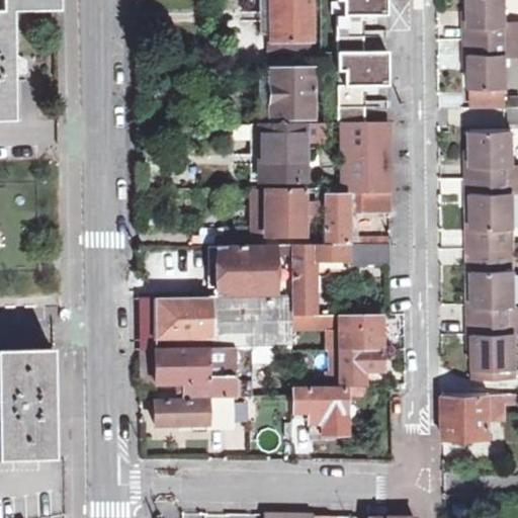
[(56,12),(56,0),(0,0),(0,123),(9,123),(8,79),(8,63),(8,51),(7,12),(56,12)]
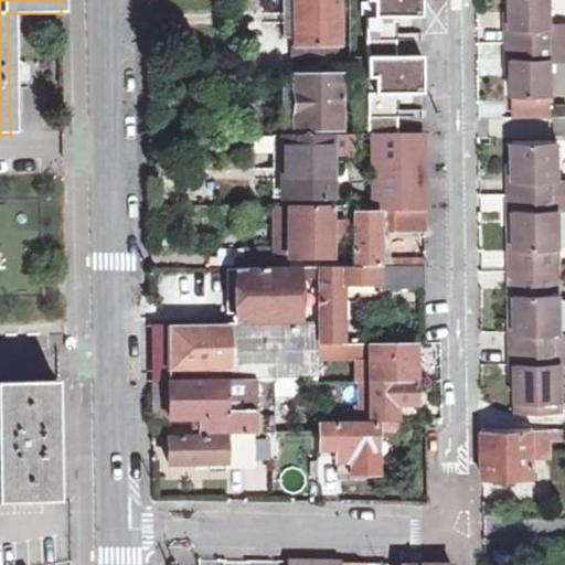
[(334,0),(291,0),(291,56),(336,55),(334,0)]
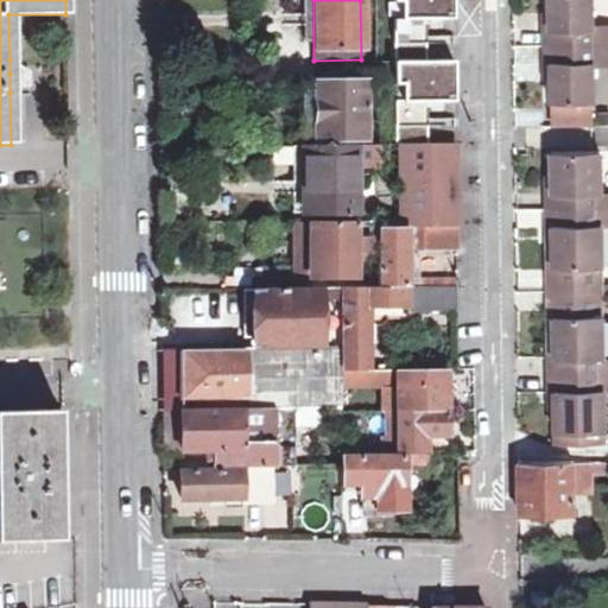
[(455,0),(396,0),(396,6),(404,6),(404,18),(392,18),(394,67),(429,65),(428,21),(456,20),(455,0)]
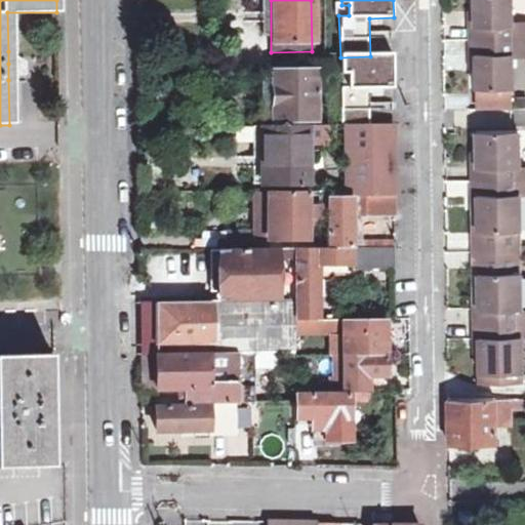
[(507,0),(470,0),(470,14),(470,30),(466,30),(466,43),(508,42),(507,0)]
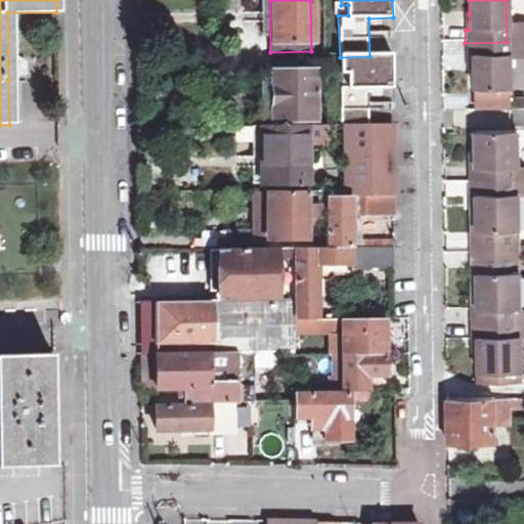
[(507,91),(507,42),(465,43),(465,58),(465,59),(470,59),(471,73),(470,92),(507,91)]
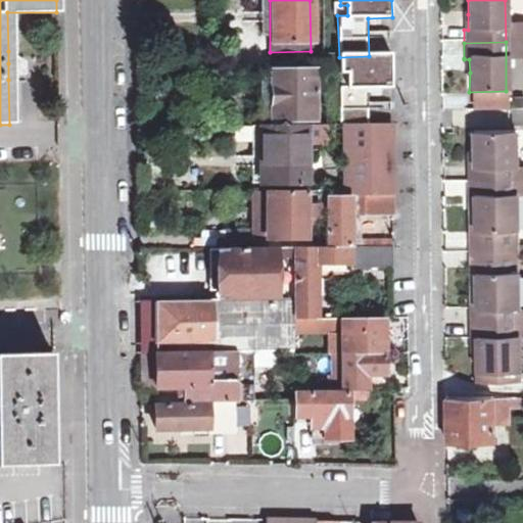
[(341,126),(369,125),(367,89),(390,88),(389,55),(369,56),(339,57),(340,77),(346,77),(347,87),(339,88),(341,126)]
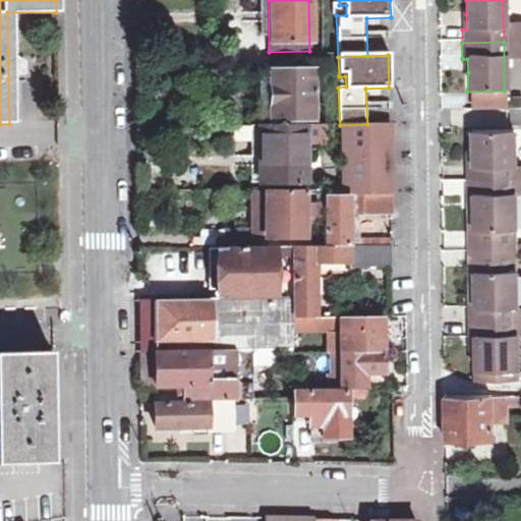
[(310,119),(311,69),(258,69),(258,118),(310,119)]
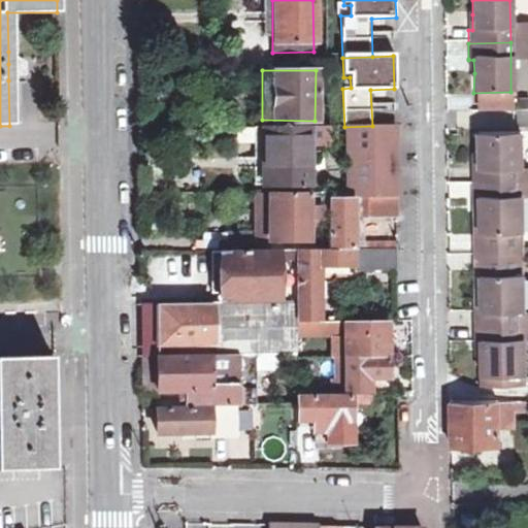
[(325,143),(325,126),(296,126),(252,126),(252,184),(306,185),(306,143),(325,143)]
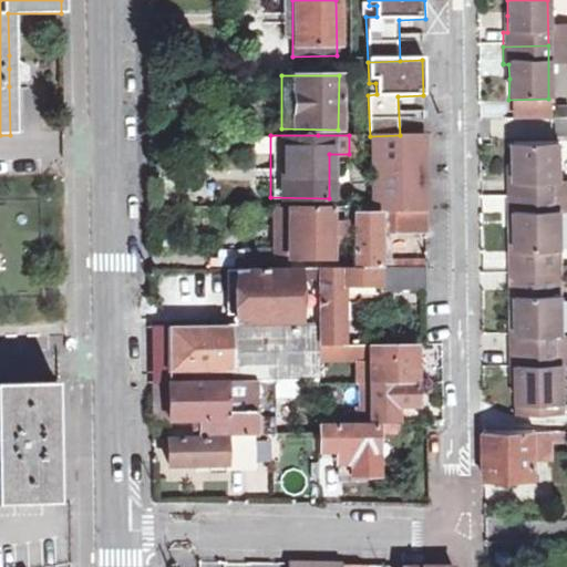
[(370,136),(371,213),(384,213),(392,213),(421,213),(420,135),(400,135),(370,136)]
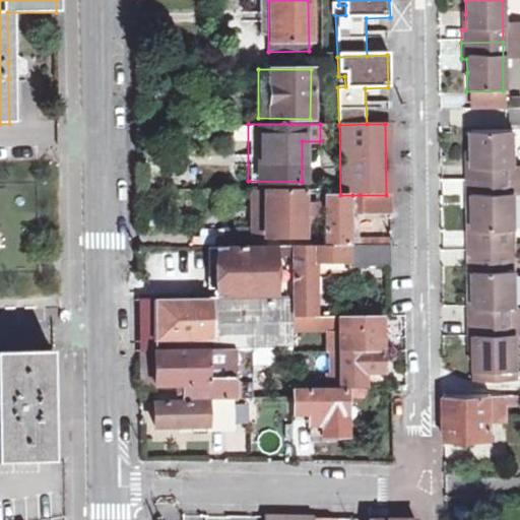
[(504,132),(468,133),(468,151),(468,167),(462,167),(463,179),(505,179),(505,167),(511,167),(510,132),(504,132)]
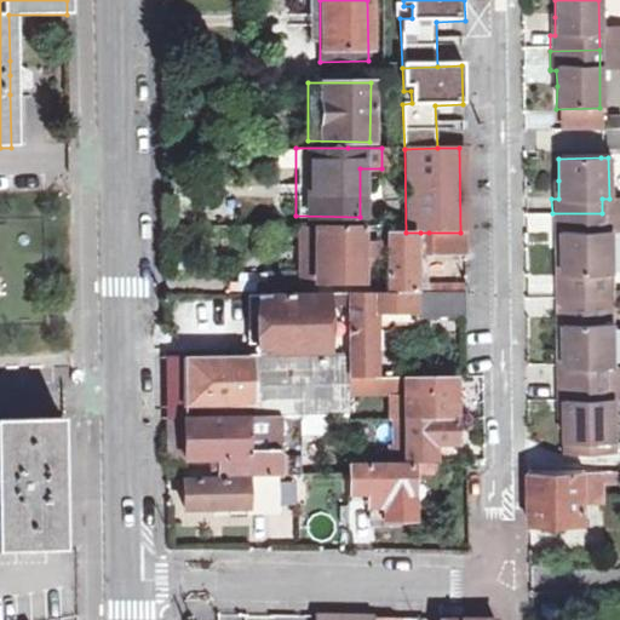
[(602,199),(602,213),(619,212),(619,199),(609,199),(602,199)]
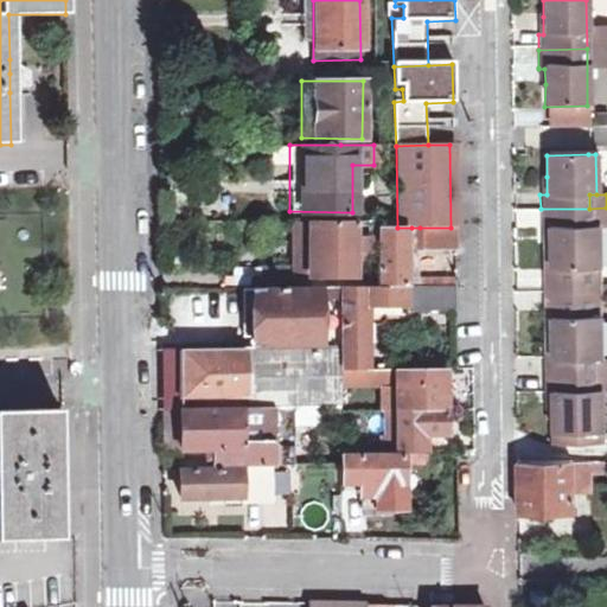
[(588,228),(599,228),(606,227),(606,208),(589,209),(588,228)]
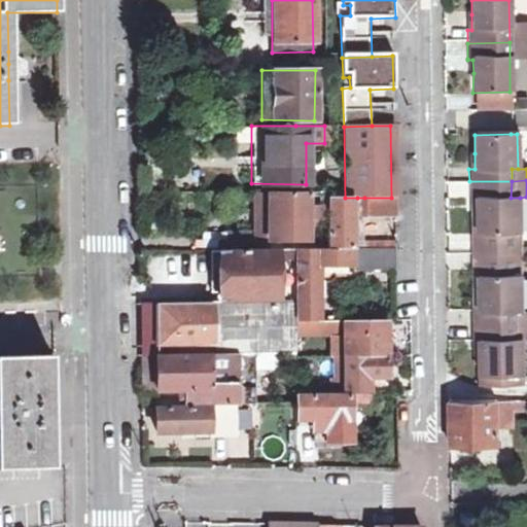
[(519,251),(520,198),(511,198),(512,181),(469,181),(469,200),(476,200),(476,214),(476,235),(469,235),(468,252),(519,251)]
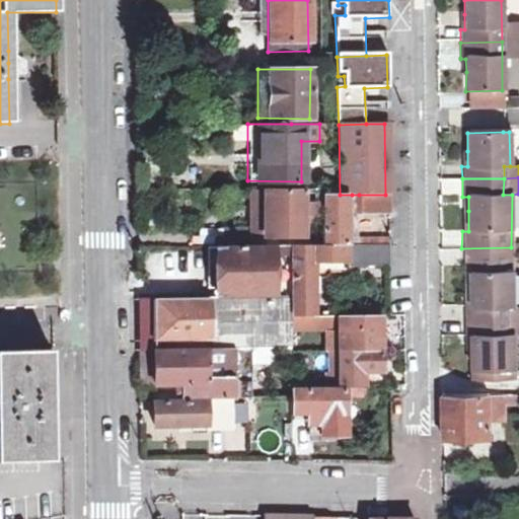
[(262,190),(263,245),(274,245),(287,245),(290,245),(300,245),(300,189),(262,190)]
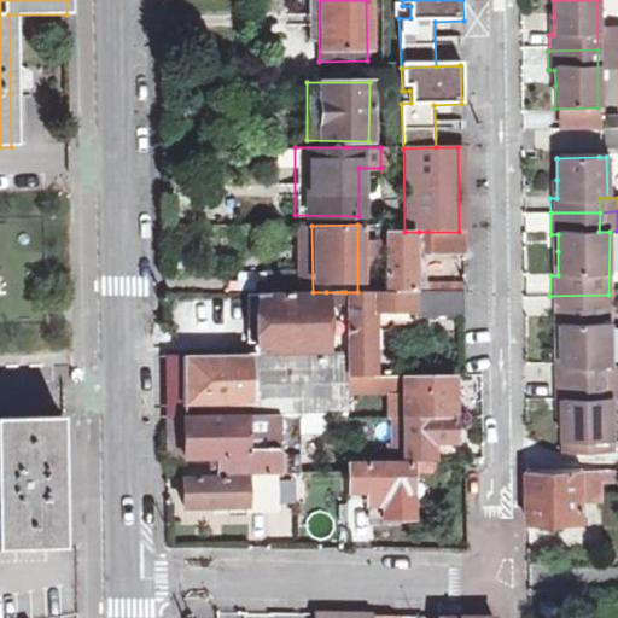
[(424,291),(423,283),(409,283),(408,258),(417,258),(417,250),(408,250),(408,239),(419,239),(419,232),(404,232),(383,232),(383,292),(403,292),(424,291)]
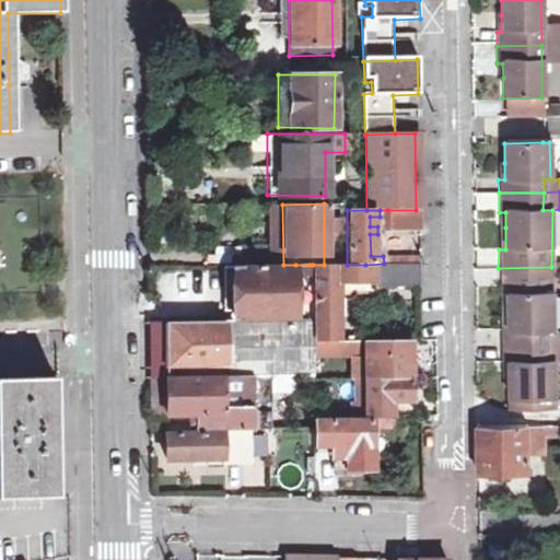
[(416,210),(387,210),(387,226),(417,226),(416,210)]
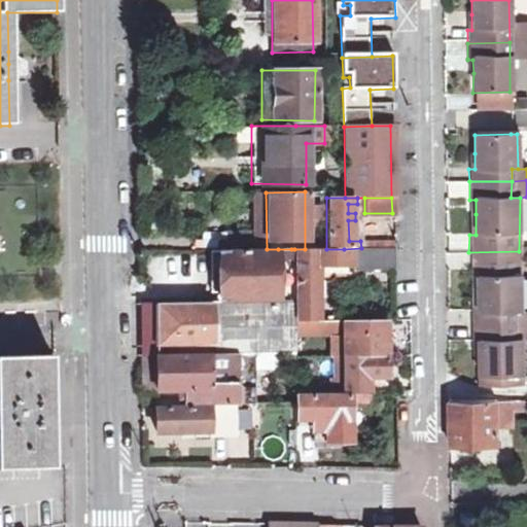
[(223,232),(223,250),(255,249),(255,232),(223,232)]
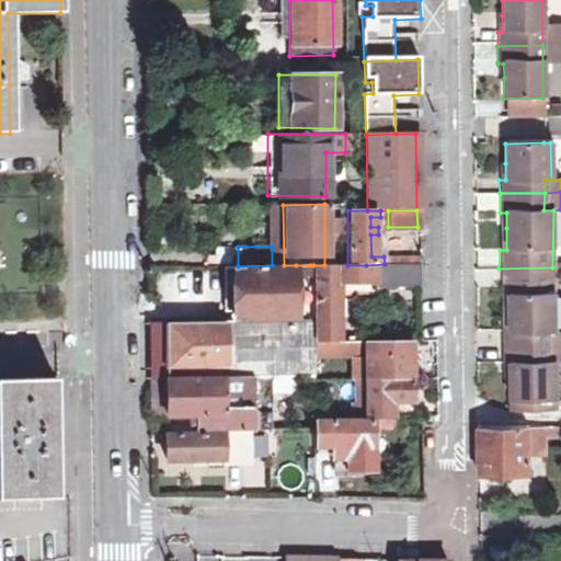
[(419,264),(410,264),(391,264),(385,264),(366,265),(347,265),(324,265),(313,265),(315,341),(338,342),(338,282),(419,281),(419,264)]
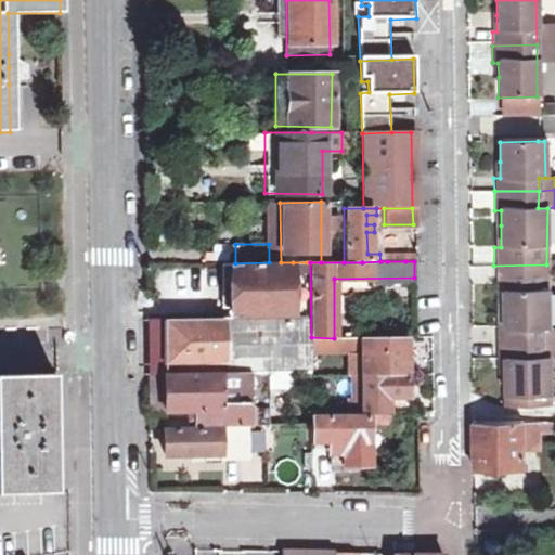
[(293,262),(281,262),(272,262),(269,262),(235,263),(230,263),(230,318),(294,315),(293,262)]
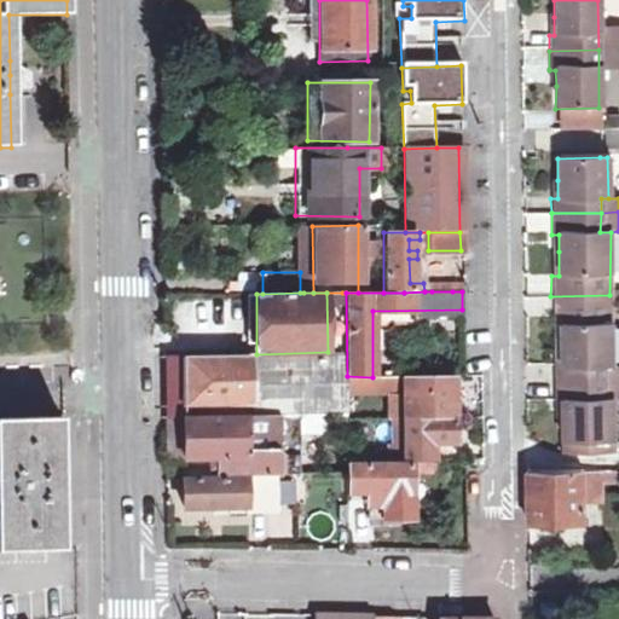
[(560,323),(561,350),(561,366),(554,366),(554,381),(605,381),(605,365),(609,365),(609,295),(550,296),(550,323),(560,323)]
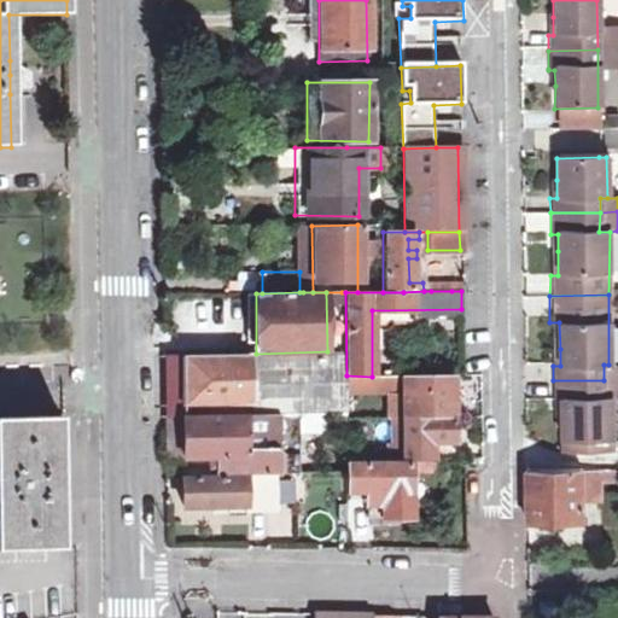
[(553,348),(560,349),(559,322),(549,322),(549,349),(553,348)]
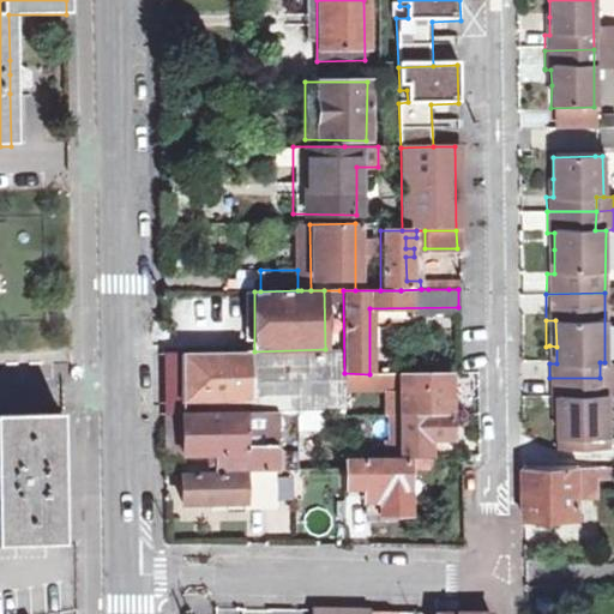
[(163,413),(245,411),(245,351),(162,353),(162,384),(163,413)]
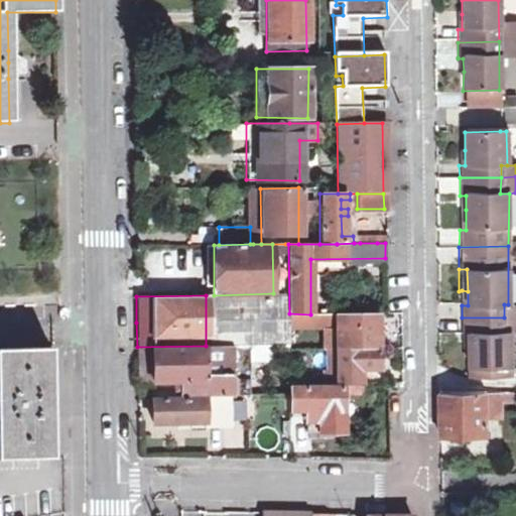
[(336,337),(337,349),(377,349),(377,314),(326,314),(327,337),(336,337)]
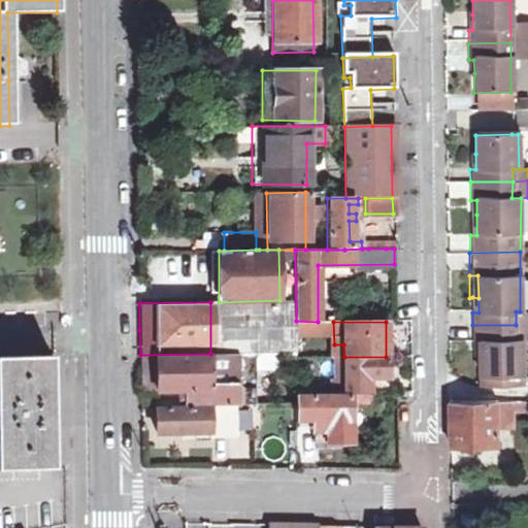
[(515,337),(516,325),(472,325),(472,342),(480,342),(480,356),(480,376),(480,387),(522,386),(522,375),(522,338),(515,337)]
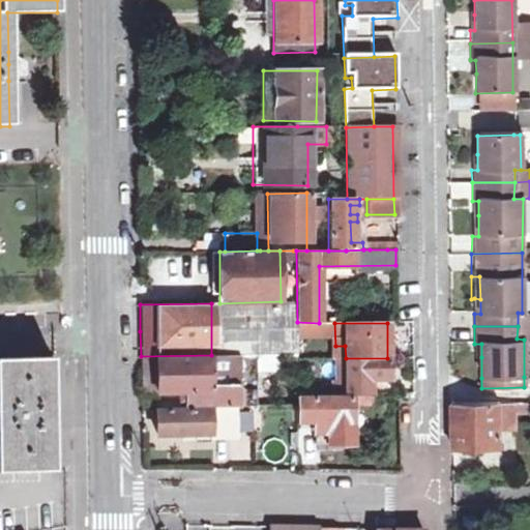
[(237,355),(211,355),(211,358),(155,358),(155,392),(186,392),(186,408),(238,407),(237,355)]
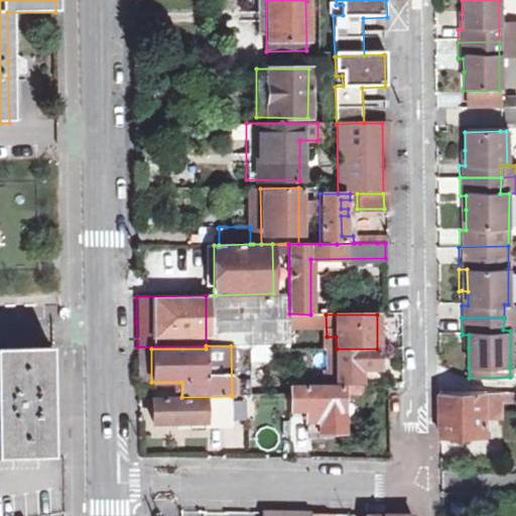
[(50,460),(49,347),(0,347),(0,459),(37,460),(50,460)]
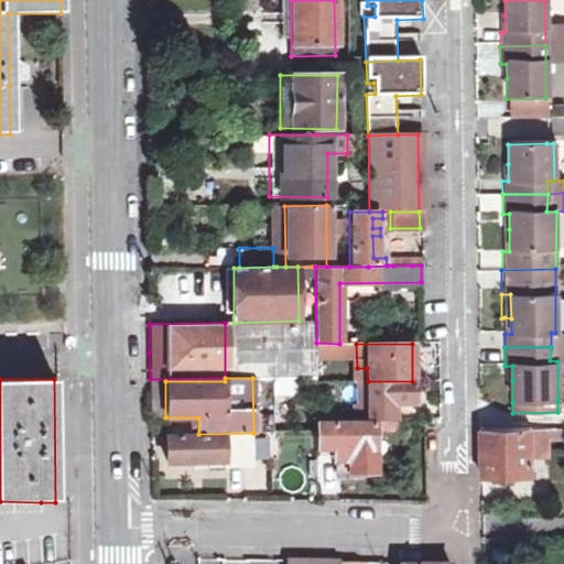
[(412,381),(368,381),(368,422),(390,421),(389,403),(413,403),(412,381)]
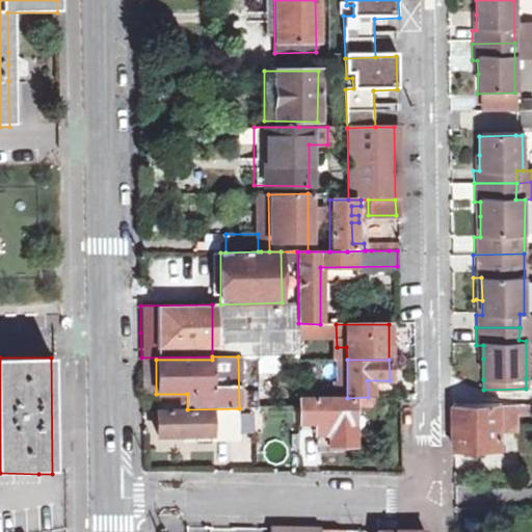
[(352,446),(351,401),(300,401),(300,432),(316,431),(317,447),(352,446)]
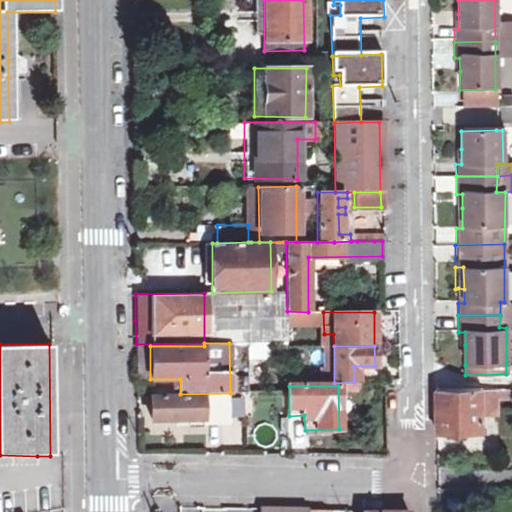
[(435,390),(436,434),(481,432),(480,389),(435,390)]
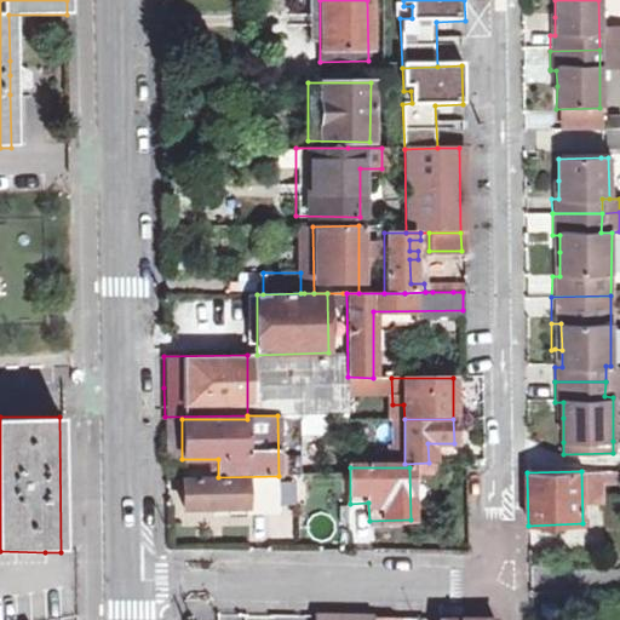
[(276,480),(183,481),(183,509),(218,507),(218,515),(277,515),(276,480)]
